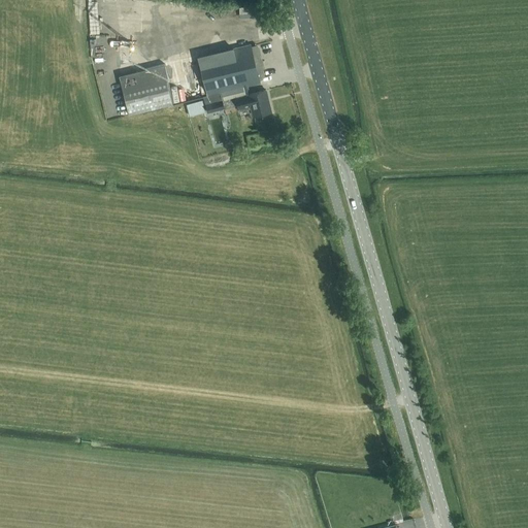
[(264,76),(261,64),(263,63),(259,48),(256,45),(251,46),(251,44),(198,57),(197,56),(119,75),(129,114),(203,96),(220,93),(248,86),(260,84),(258,78),(264,76)]
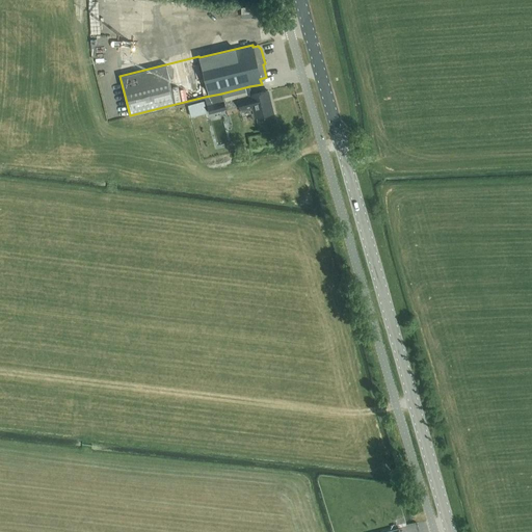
[(249,86),(221,94),(205,97),(209,113),(227,109),(224,102),(237,99),(250,96),(249,95),(251,95),(249,86)]
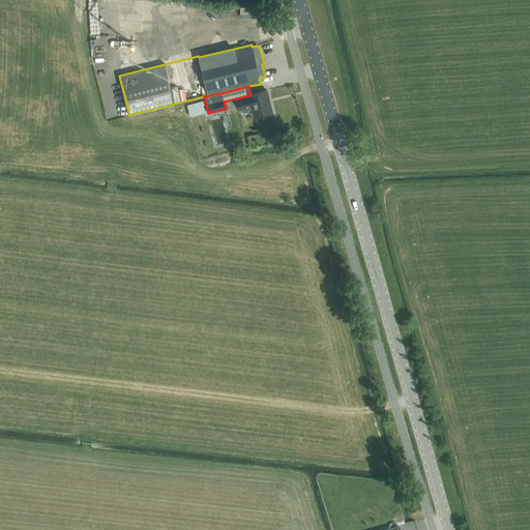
[(255,117),(271,113),(266,90),(251,94),(248,94),(249,95),(236,98),(238,106),(240,113),(253,110),(255,117)]
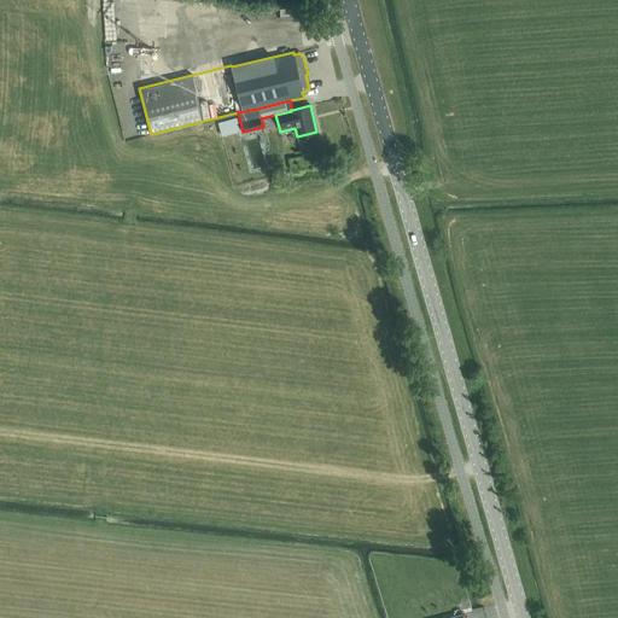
[(275,115),(261,118),(263,127),(278,123),(275,115)]
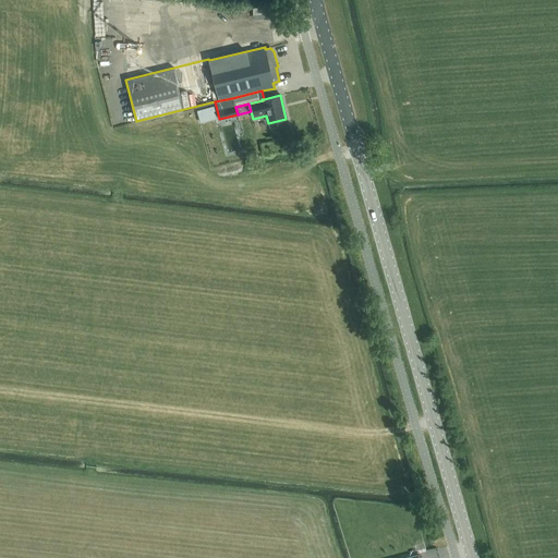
[(217,119),(214,106),(197,110),(199,123),(217,119)]
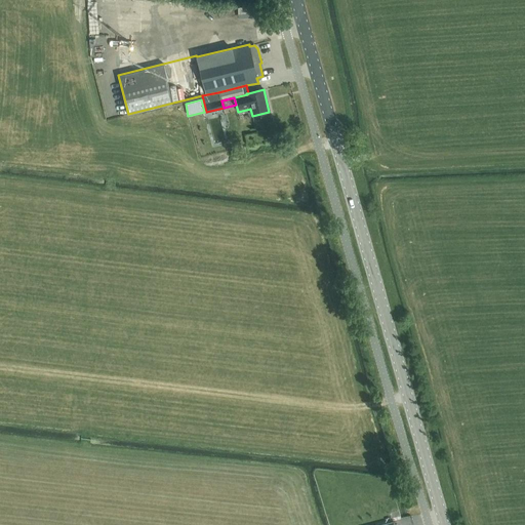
All buildings are outlined.
